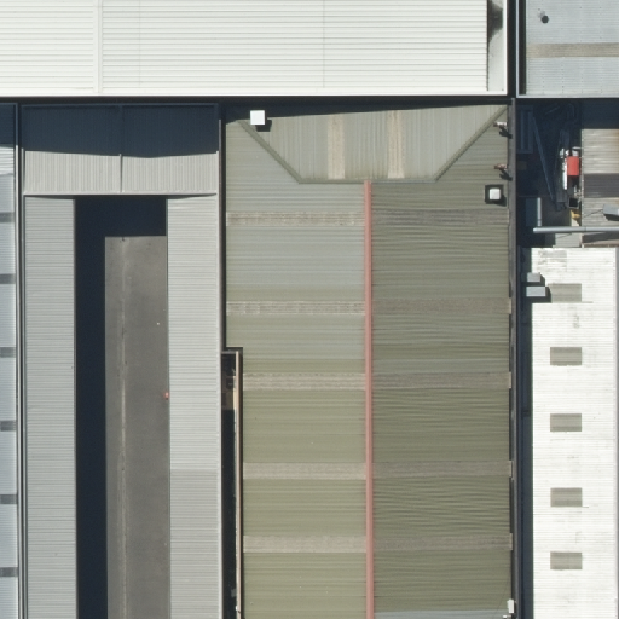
[(0,0),(0,97),(508,94),(507,0),(0,0)]
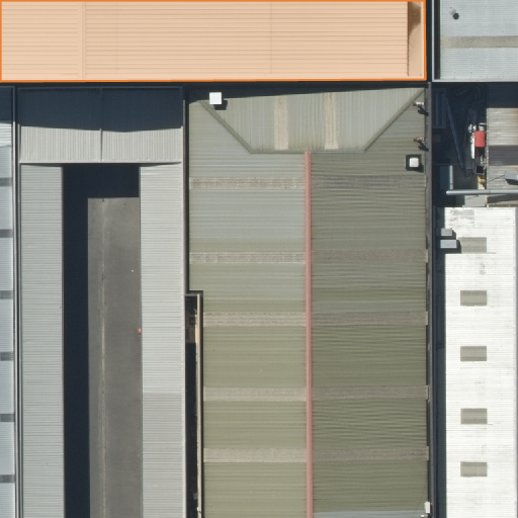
[(517,0),(436,0),(437,72),(517,71),(517,0)]
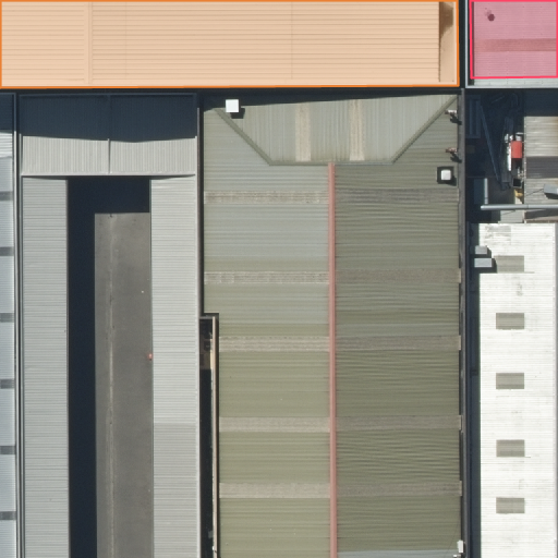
[(225,557),(458,557),(457,105),(207,107),(208,324),(225,324),(225,557)]
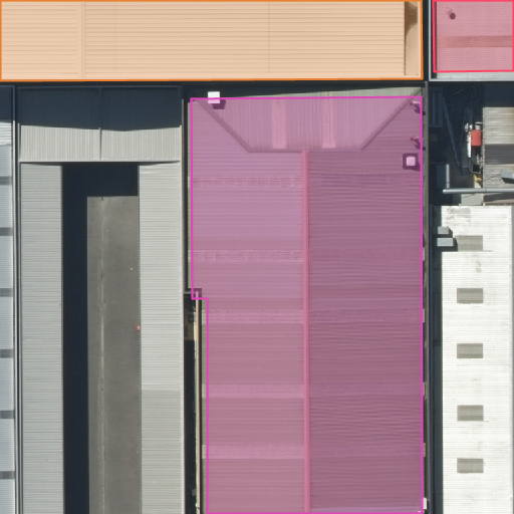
[(16,513),(11,98),(0,98),(0,513),(16,513)]
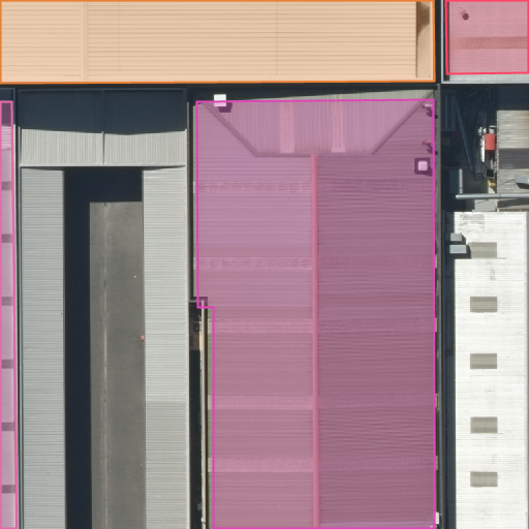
[(190,528),(188,102),(19,104),(22,528),(67,528),(66,185),(144,184),(147,528),(190,528)]
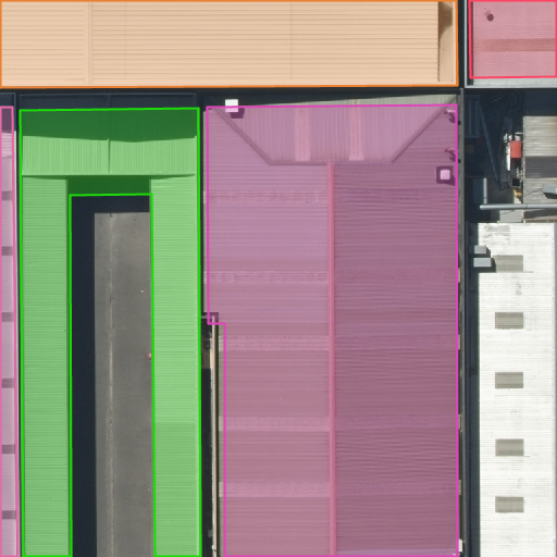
[(465,556),(556,556),(556,244),(463,244),(465,556)]
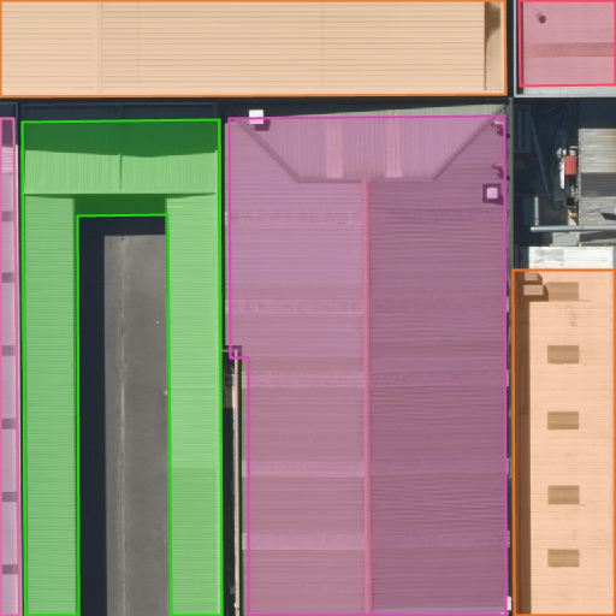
All buildings are outlined.
